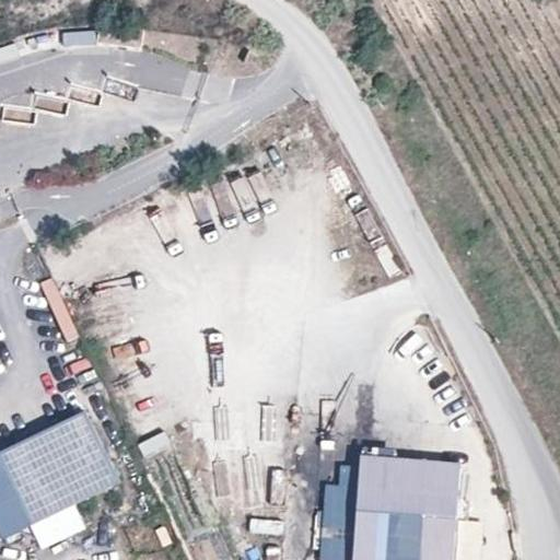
[(143,28),(94,23),(92,43),(141,48),(143,28)]
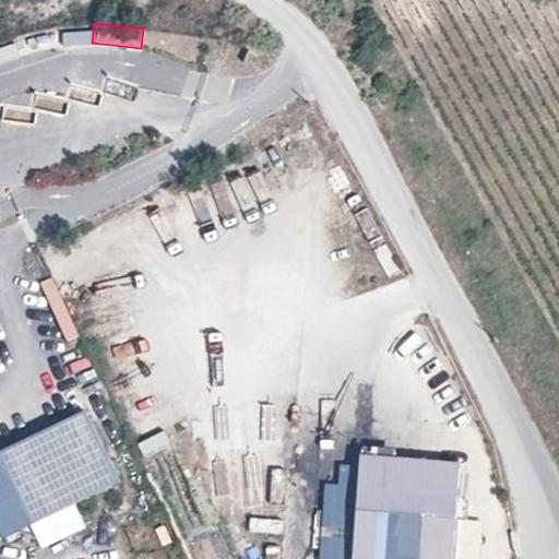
[(52,275),(40,281),(66,340),(78,335),(52,275)]
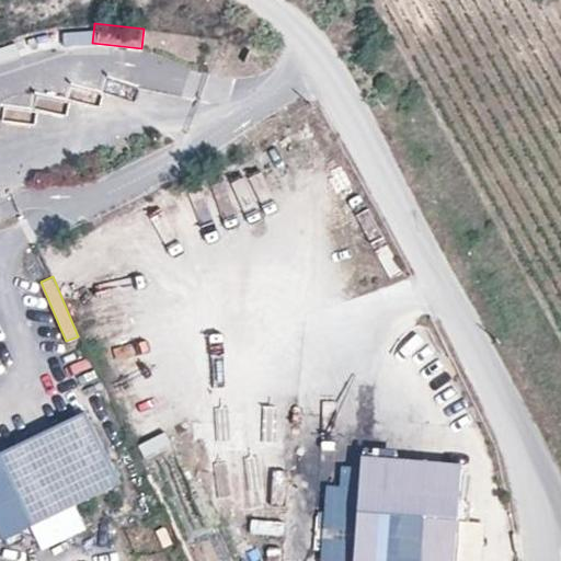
[(87,411),(0,451),(0,461),(31,525),(121,482),(87,411)]
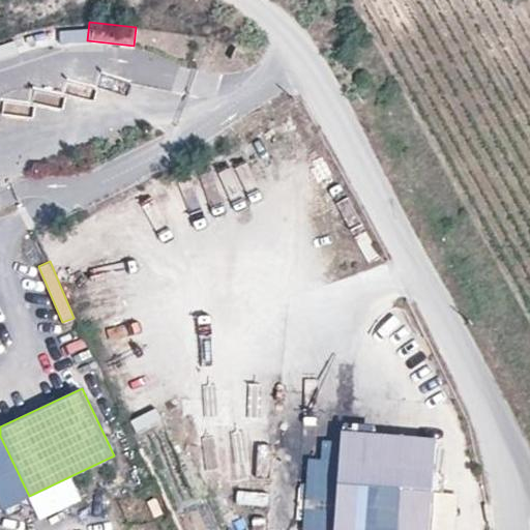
[(136,435),(163,422),(155,408),(128,420),(136,435)]
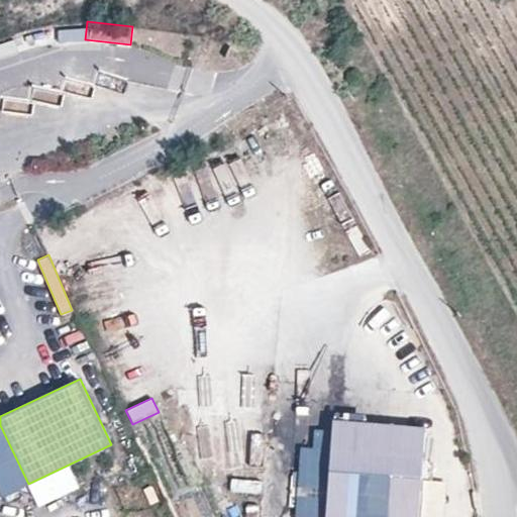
[(417,516),(424,428),(333,421),(332,429),(325,516),(417,516)]
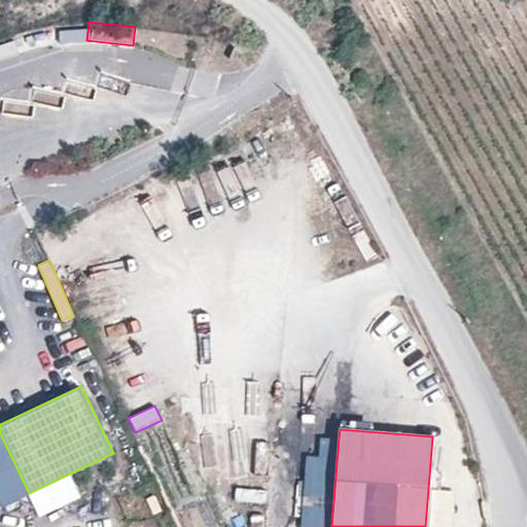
[(29,493),(0,433),(0,505),(0,506),(29,493)]
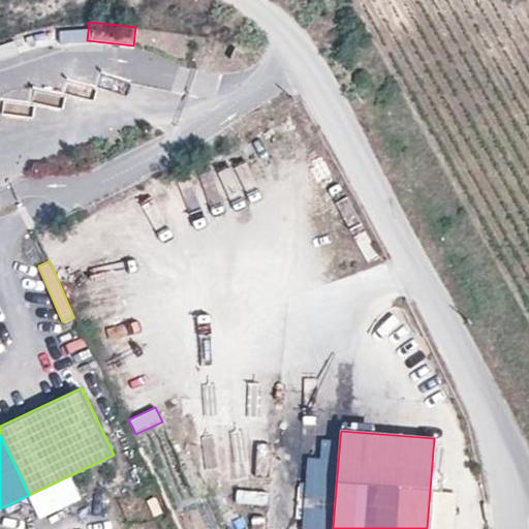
[(301,528),(333,528),(340,439),(320,438),(319,458),(307,457),(301,528)]
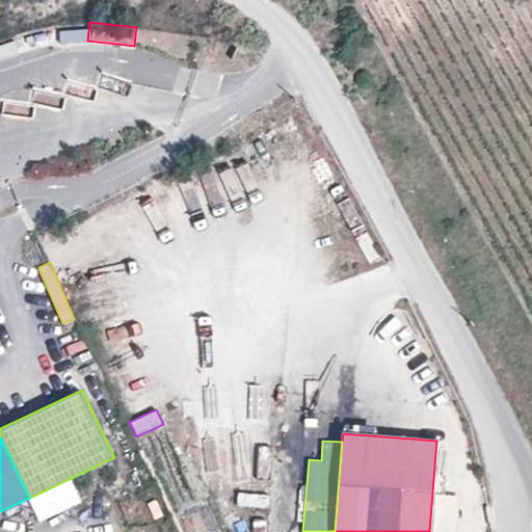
[(254,494),(265,494),(266,466),(255,466),(254,494)]
